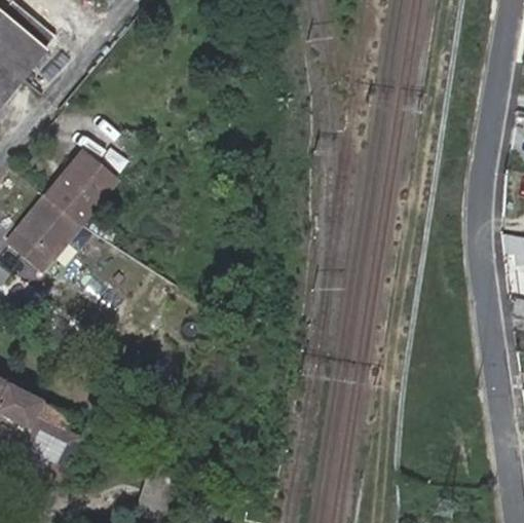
[(0,100),(46,45),(0,9),(0,100)]
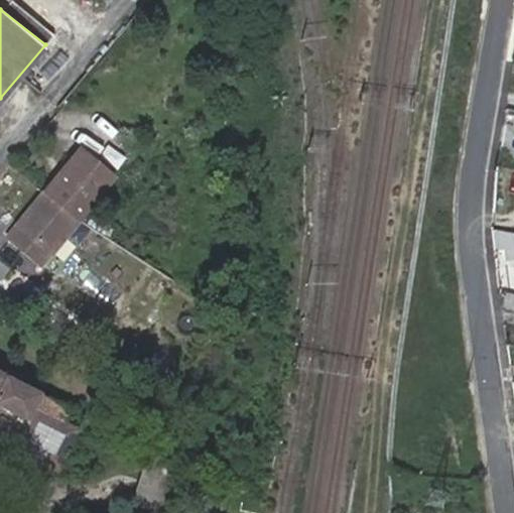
[(56,241),(120,167),(87,139),(23,213),(56,241)]
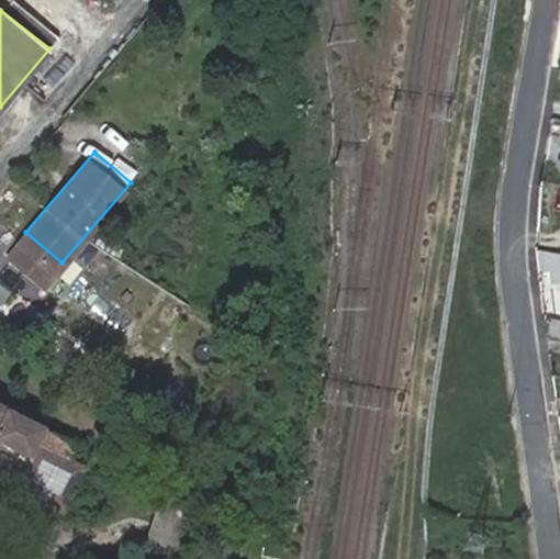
[(62,263),(25,232),(14,244),(51,275),(62,263)]
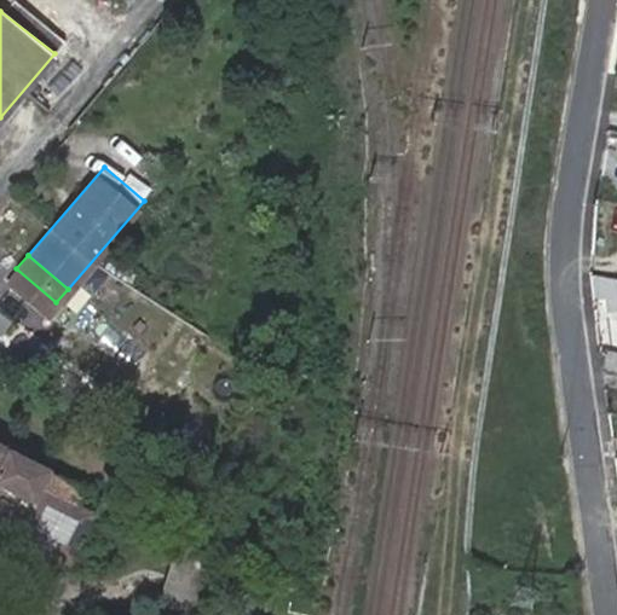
[(616,350),(600,347),(598,361),(616,365),(616,350)]
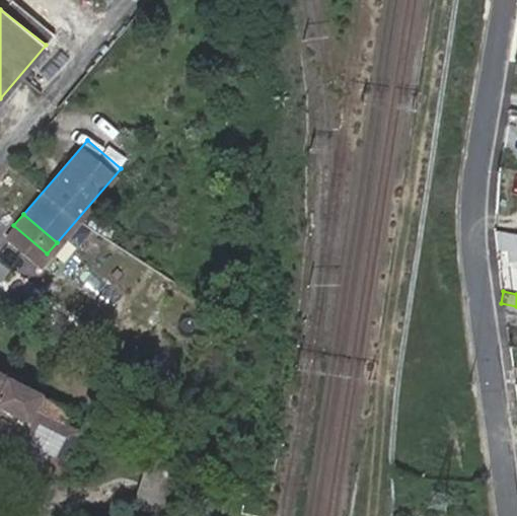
[(0,430),(11,435),(6,445),(60,469),(81,426),(72,422),(75,416),(62,410),(64,407),(0,372),(0,430)]
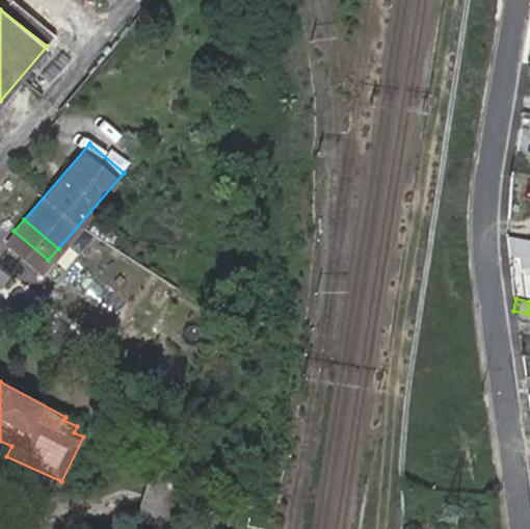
[(148,480),(137,525),(156,528),(163,528),(174,486),(148,480)]
